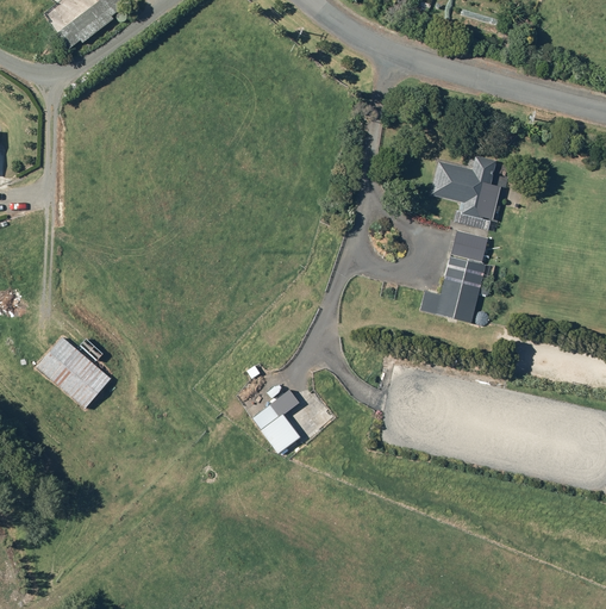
[(112,14),(124,5),(120,0),(98,0),(57,31),(69,47),(81,38),(83,41),(114,17),(112,14)]
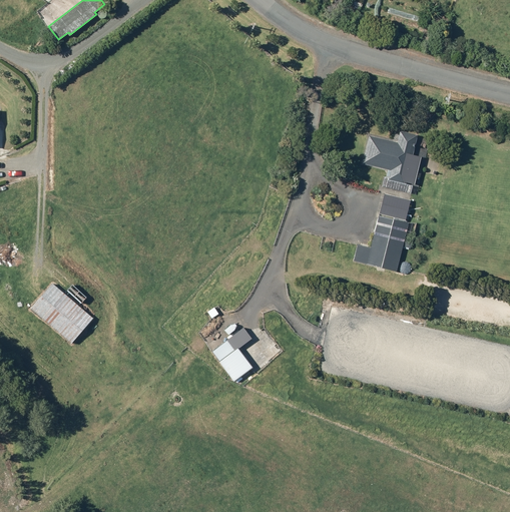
[(111,3),(107,7),(112,13),(117,9),(111,3)]
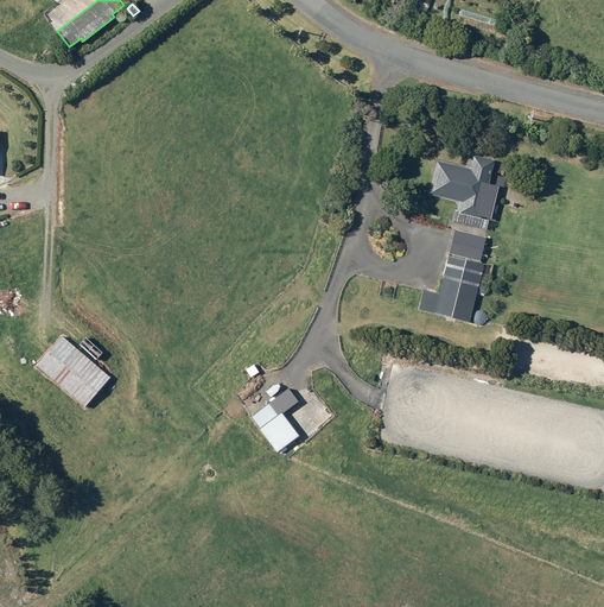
[(421,16),(419,25),(437,29),(439,19),(421,16)]
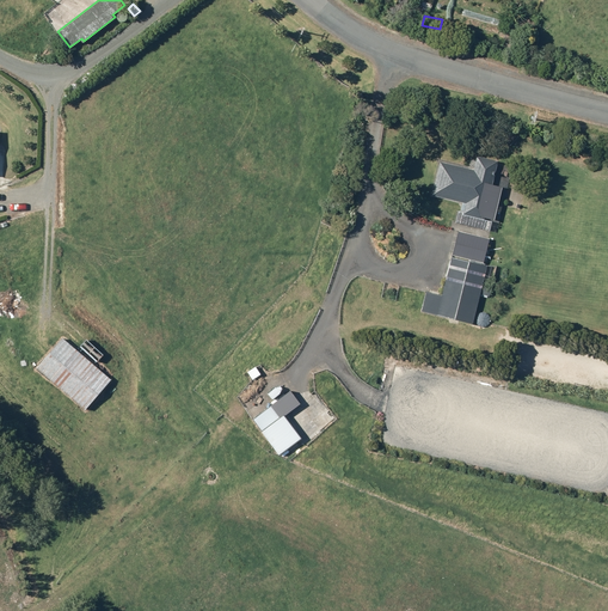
[(433,195),(460,201),(459,211),(464,212),(464,214),(484,219),(484,217),(487,217),(491,202),(497,203),(501,188),(491,185),(497,160),(477,156),(474,170),(441,162),(433,195)]
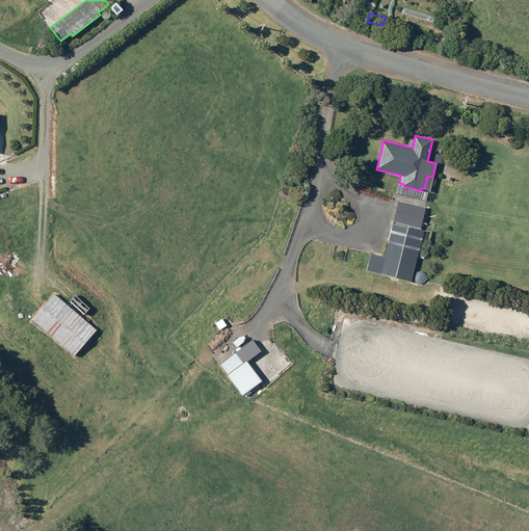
[(398,201),(393,221),(420,228),(425,207),(398,201)]
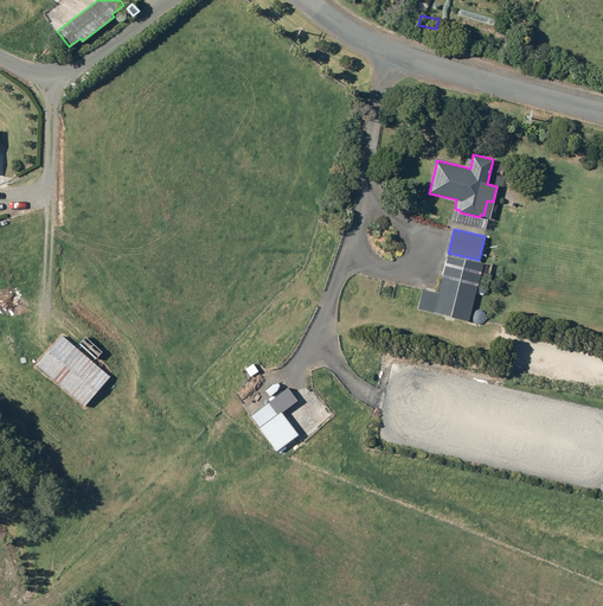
[(422,289),(417,308),(468,321),(482,265),(447,255),(437,294),(422,289)]
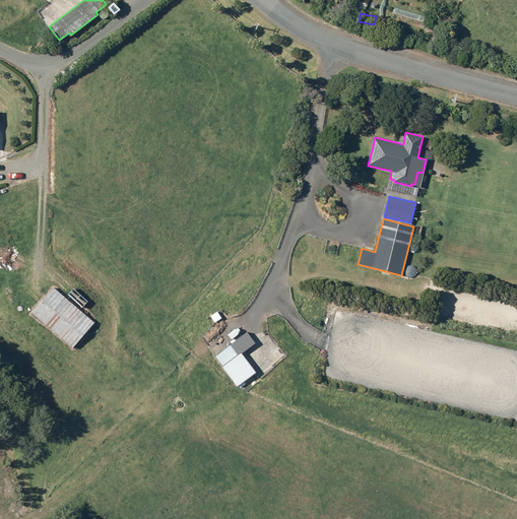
[(87,316),(82,312),(53,287),(31,313),(73,347),(94,322),(87,316)]
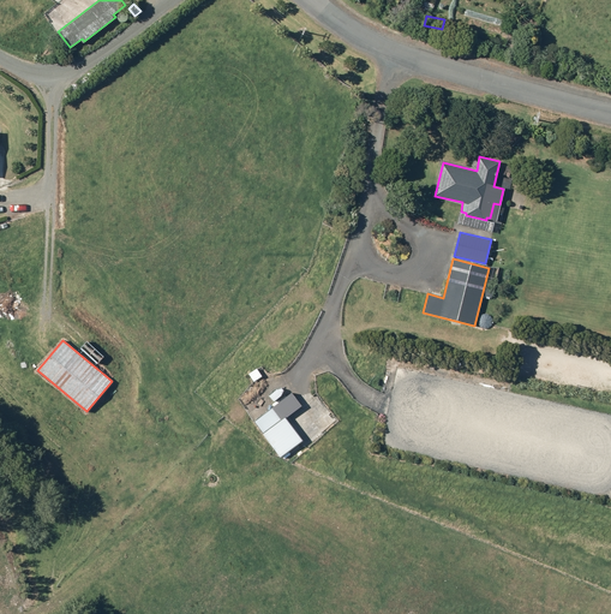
[(281,457),(306,437),(279,403),(255,422),(281,457)]
